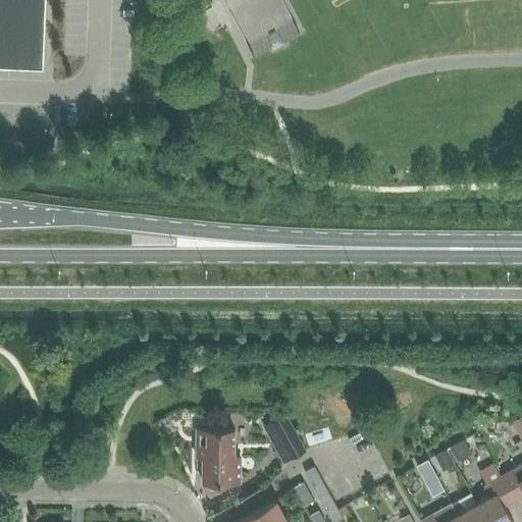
[(0,0),(0,61),(43,63),(45,0),(0,0)]
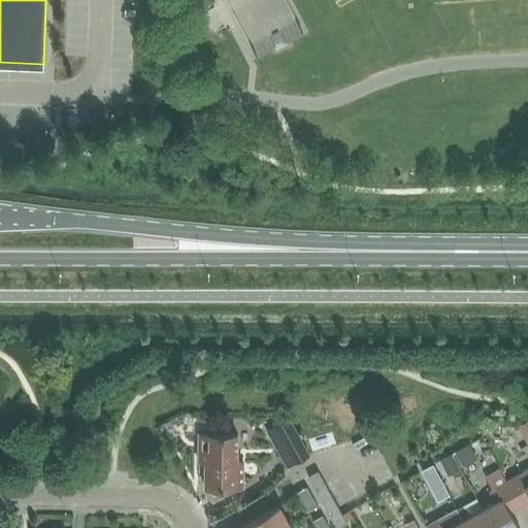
[(309,455),(290,419),(275,427),(288,450),(281,454),(288,466),(295,462),(295,463),(309,455)]
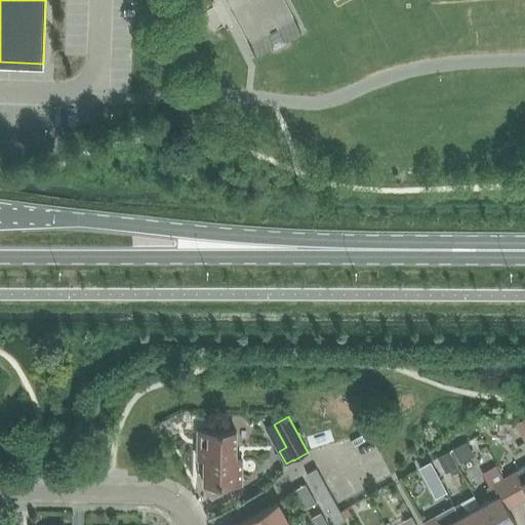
[(514,423),(524,444),(524,419),(524,418),(514,423)]
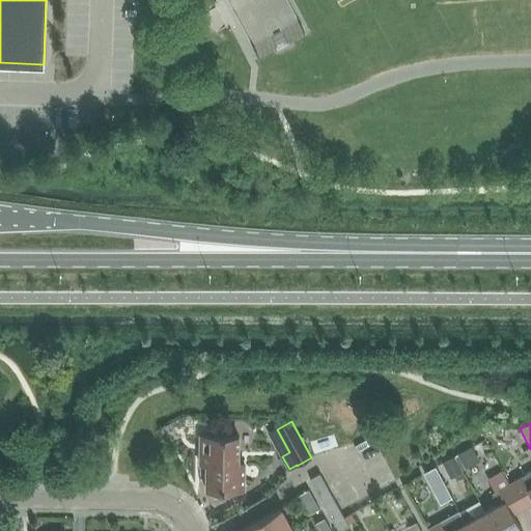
[(239,436),(200,436),(200,465),(206,465),(206,490),(245,490),(245,463),(239,463),(239,436)]
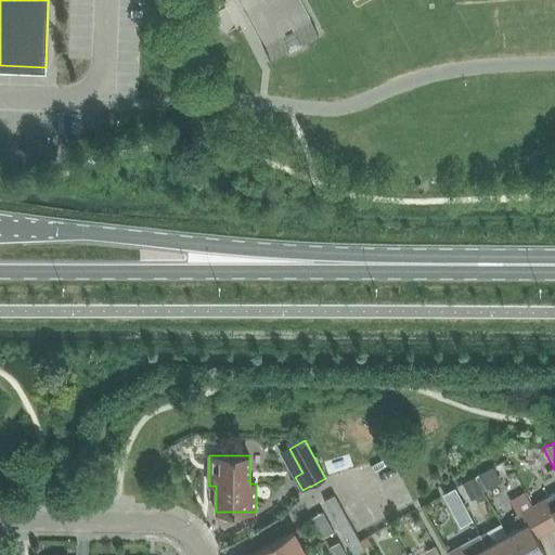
[(554,492),(533,505),(547,531),(554,526),(554,492)]
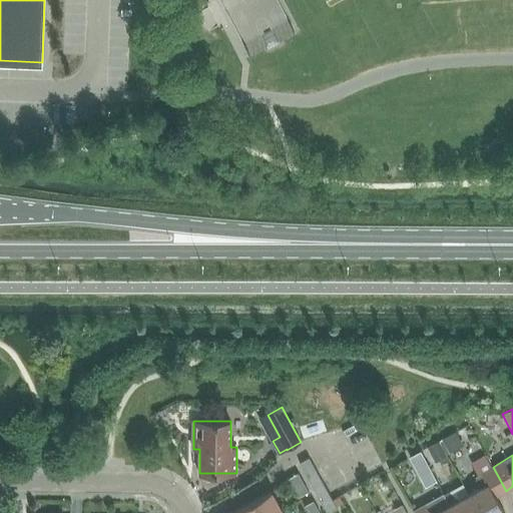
[(310,458),(300,463),(327,512),(337,507),(310,458)]
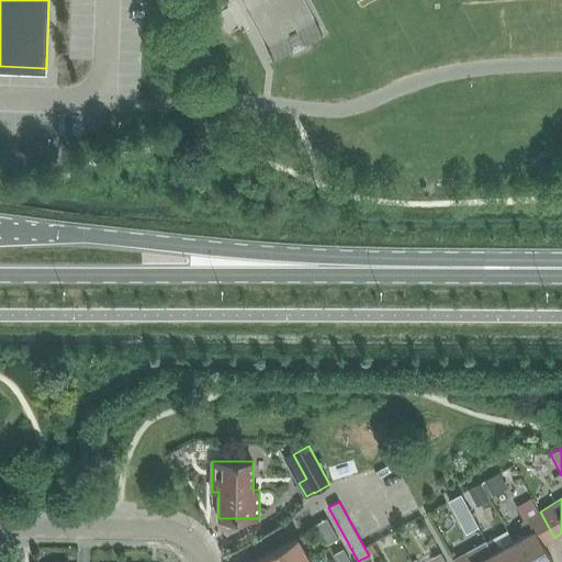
[(553,561),(543,543),(554,538),(540,512),(521,521),(525,535),(514,541),(525,561),(553,561)]
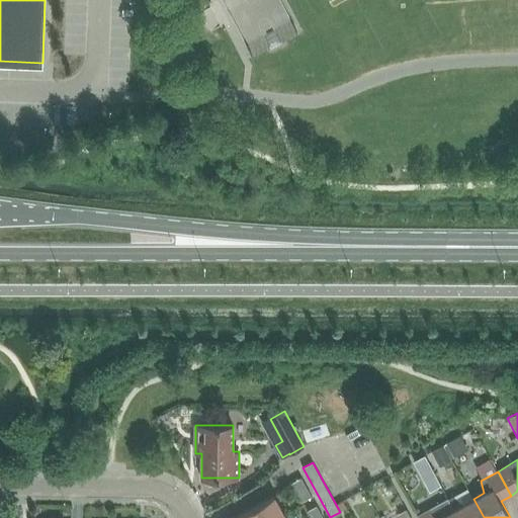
[(303,501),(312,496),(301,478),(292,483),(303,501)]
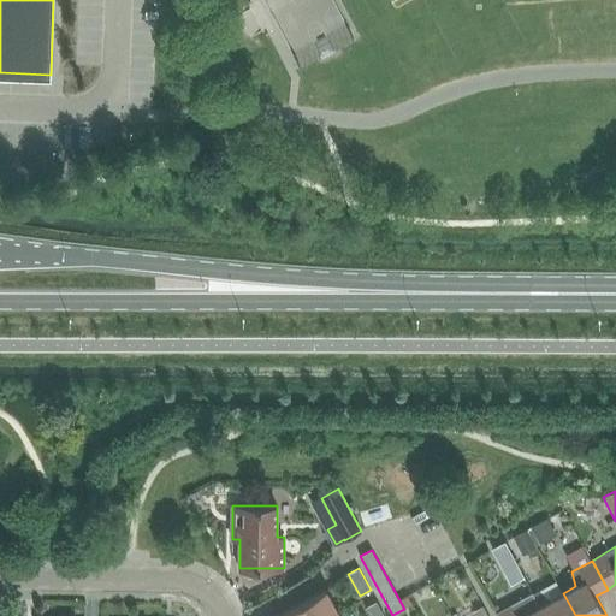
[(283,615),(341,615),(326,590),(282,614),(283,615)]
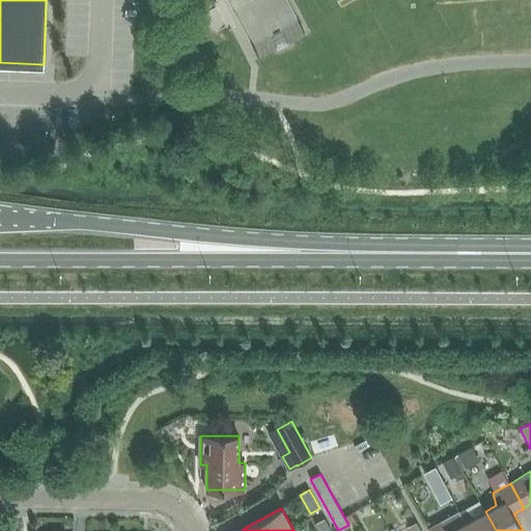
[(496,530),(485,511),(475,518),(466,508),(459,511),(470,530),(496,530)]
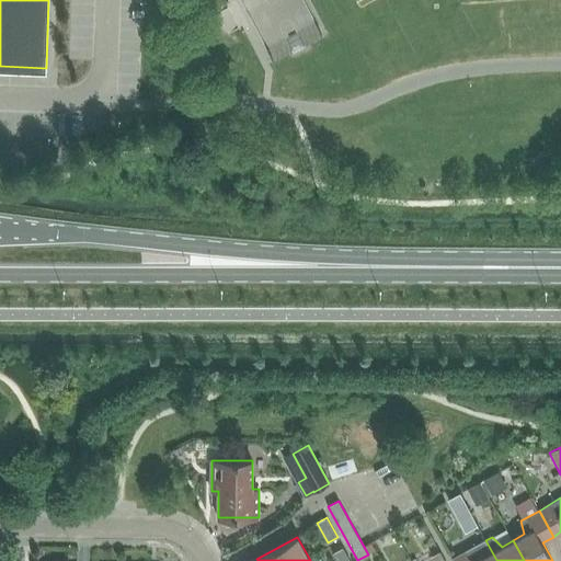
[(496,560),(485,540),(479,544),(466,551),(454,559),(454,560),(496,560)]
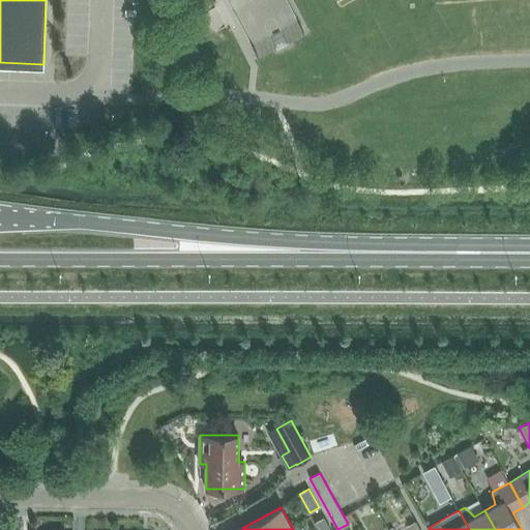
[(318,529),(331,529),(324,518),(315,523),(318,529)]
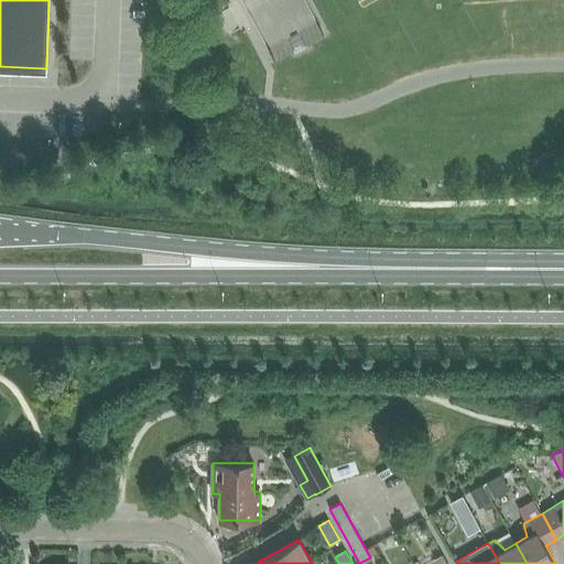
[(447,563),(443,554),(434,560),(436,563),(447,563)]
